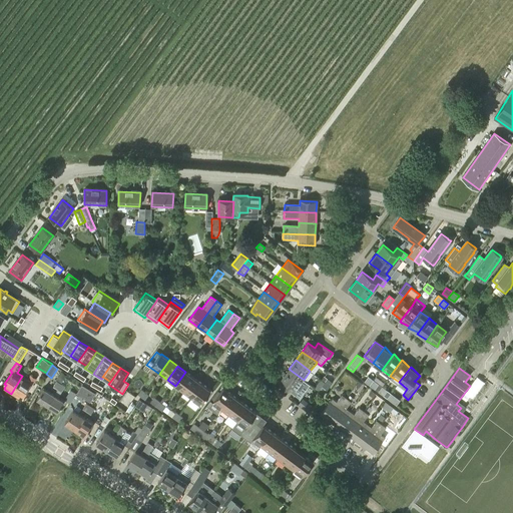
[(282,378),(283,379),(279,384),(285,388),(300,399),(304,394),(302,392),(308,384),(304,380),(289,369),(286,373),(284,372),(281,376),(283,378),(282,378)]
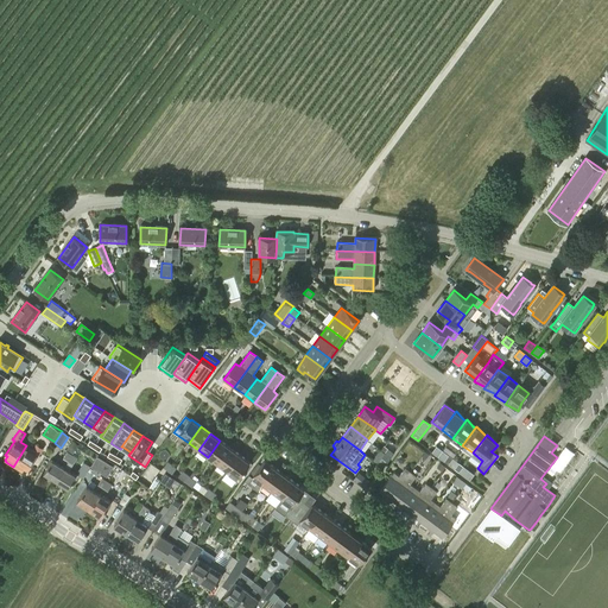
[(67,450),(73,454),(77,444),(71,441),(67,450)]
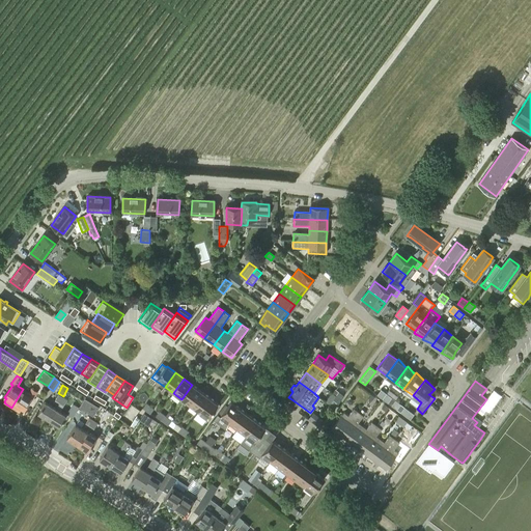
[(192,385),(182,399),(190,406),(200,391),(192,385)]
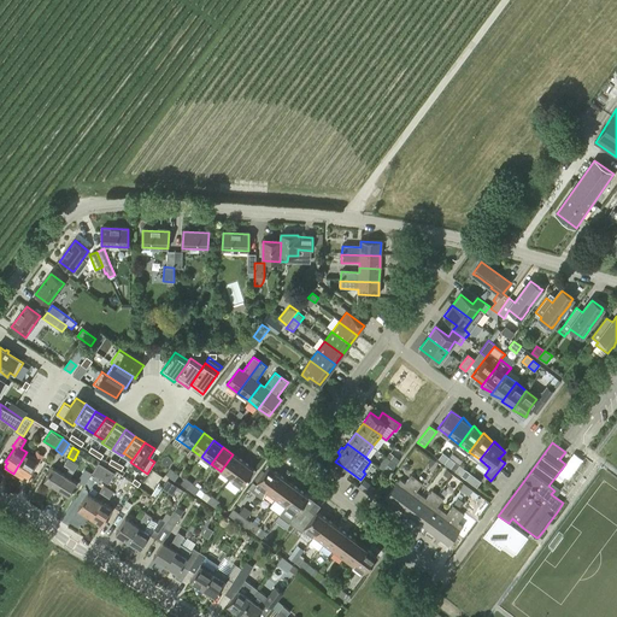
[(87,453),(81,450),(74,462),(69,469),(75,471),(87,453)]
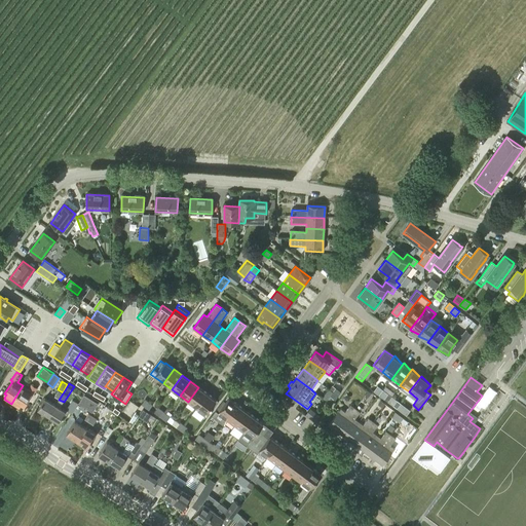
[(29,389),(23,385),(11,404),(17,408),(20,407),(22,404),(24,406),(31,393),(33,395),(37,388),(32,385),(29,389)]
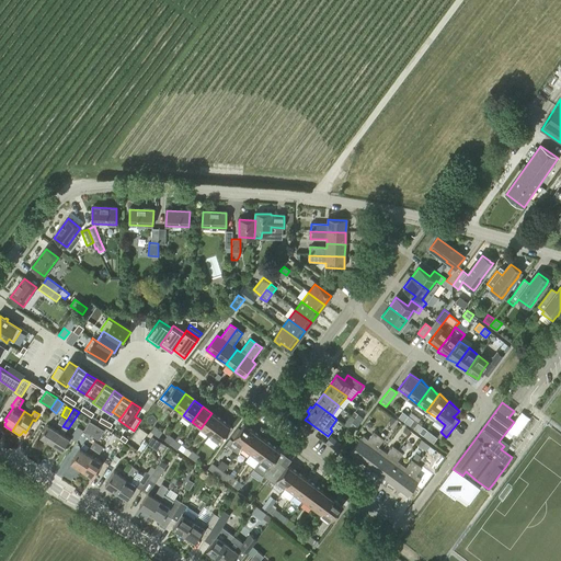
[(404,422),(408,415),(402,411),(398,418),(404,422)]
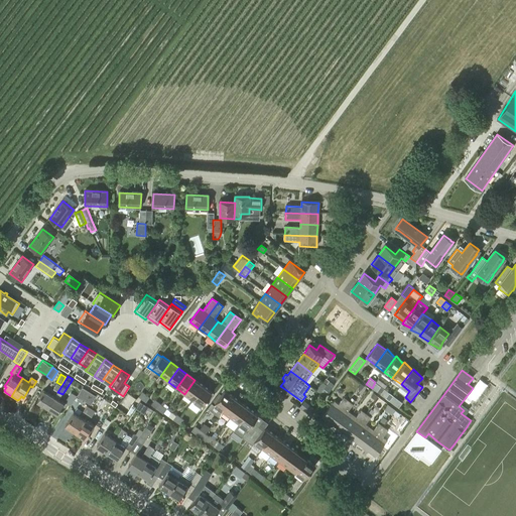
[(195,380),(184,394),(192,400),(204,386),(195,380)]
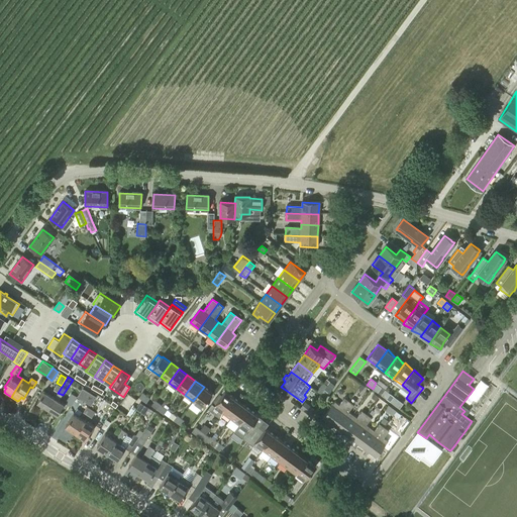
[(376,383),(373,389),(378,392),(382,387),(376,383)]
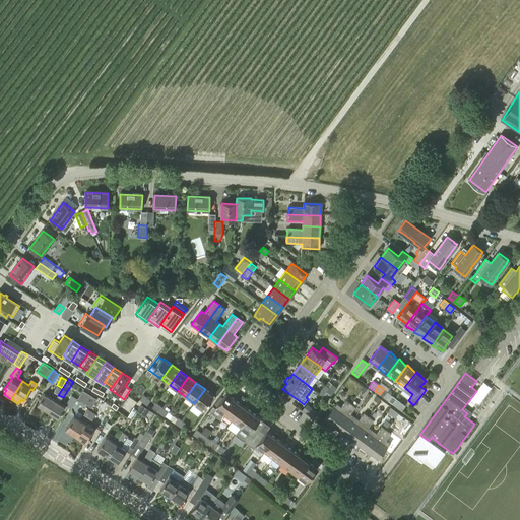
[(62,389),(58,386),(54,392),(58,395),(62,389)]
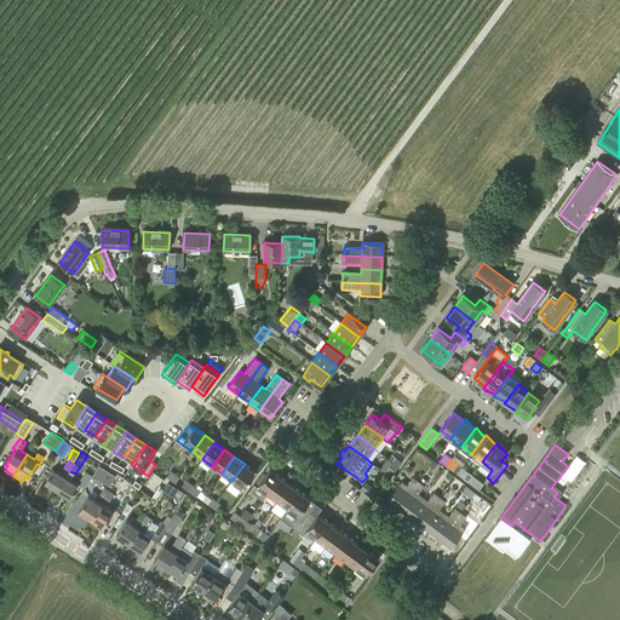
[(392,461),(389,466),(384,472),(391,477),(399,466),(392,461)]
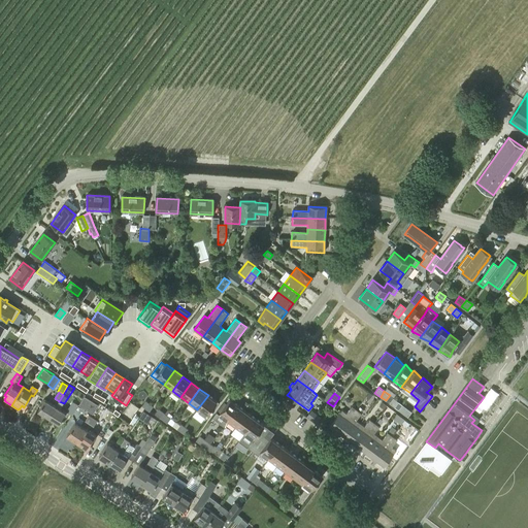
[(217,401),(208,395),(197,409),(205,417),(217,401)]
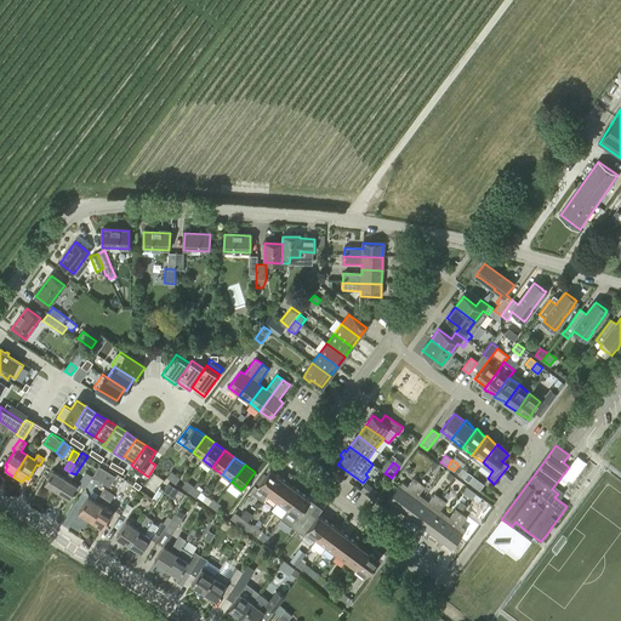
[(92,476),(109,486),(115,476),(100,466),(92,476)]
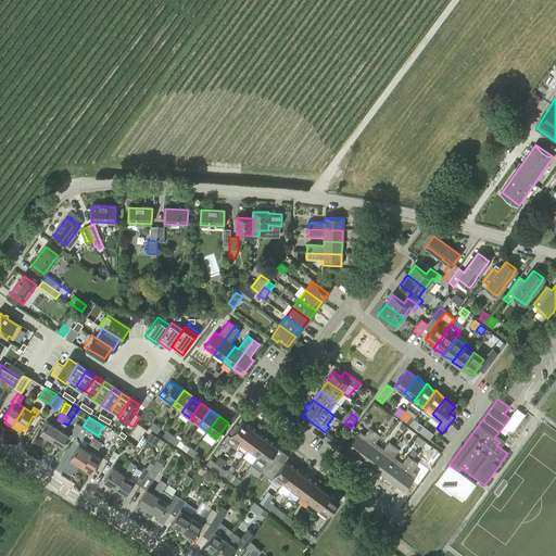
[(416,429),(419,424),(414,419),(409,425),(416,429)]
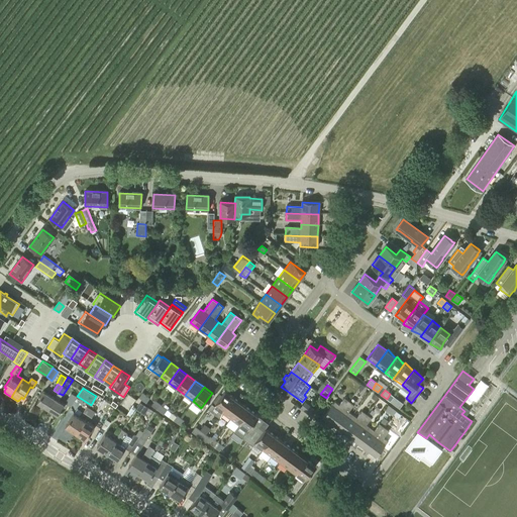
[(47,409),(55,398),(44,392),(37,402),(47,409)]
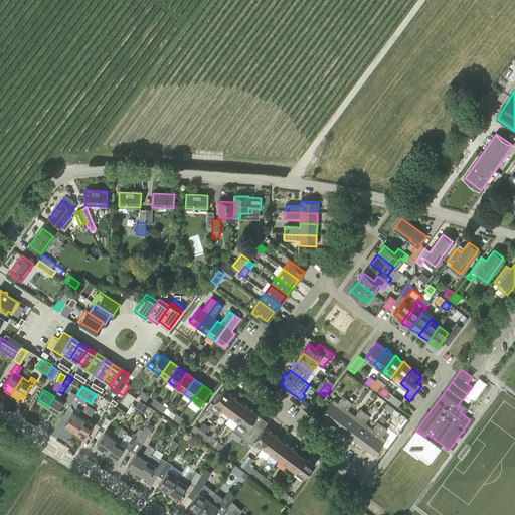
[(224,390),(214,404),(211,402),(207,408),(218,415),(222,410),(233,396),(224,390)]
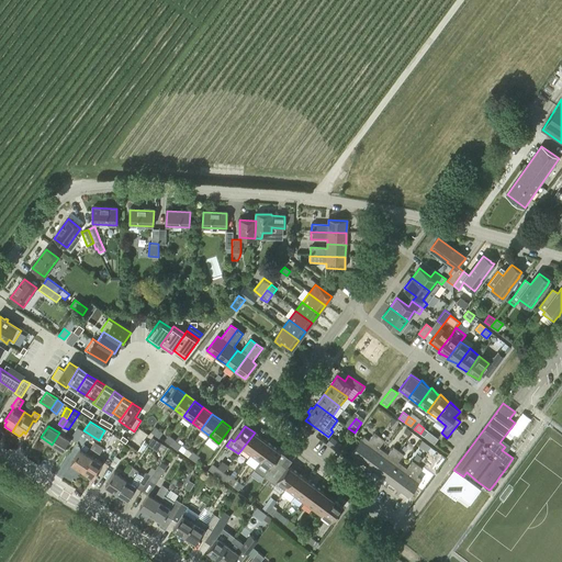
[(77,427),(72,434),(79,438),(83,430),(77,427)]
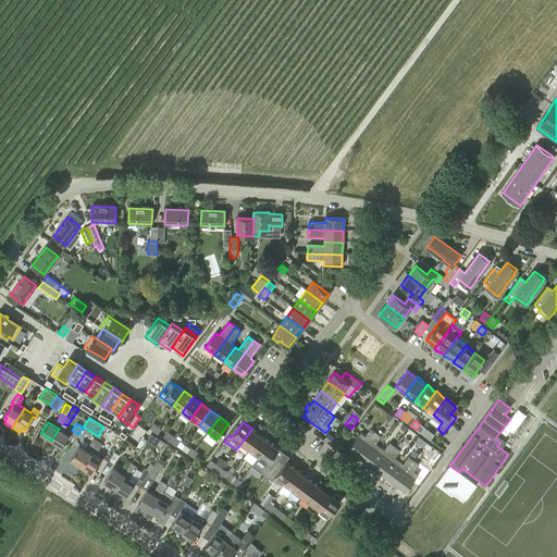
[(430,441),(434,434),(424,426),(420,432),(430,441)]
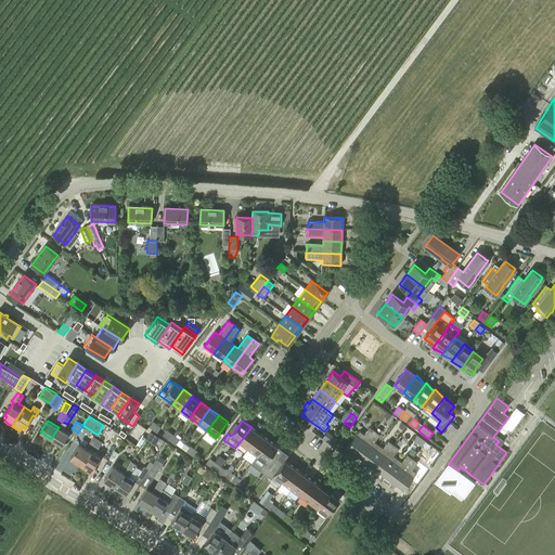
[(357,455),(375,430),(370,426),(364,434),(360,430),(347,448),(357,455)]
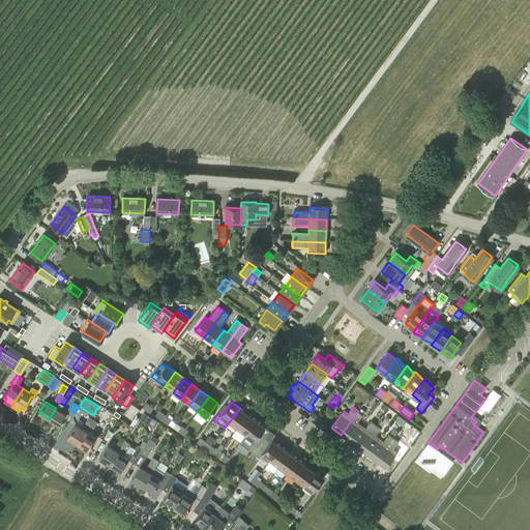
[(66,415),(56,408),(49,419),(59,425),(66,415)]
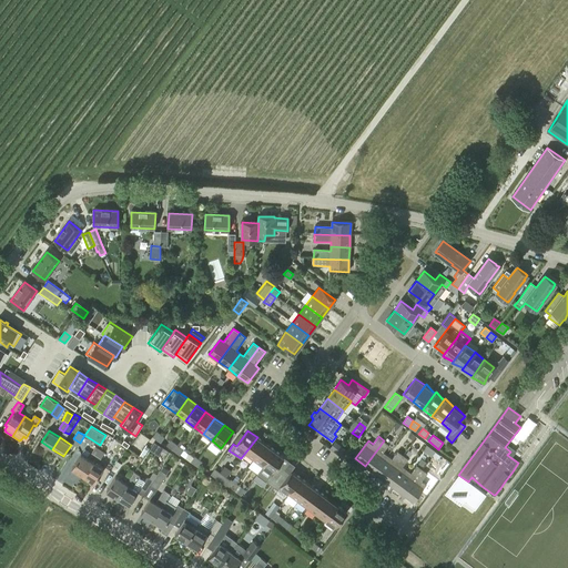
[(257,437),(245,453),(254,459),(266,444),(257,437)]
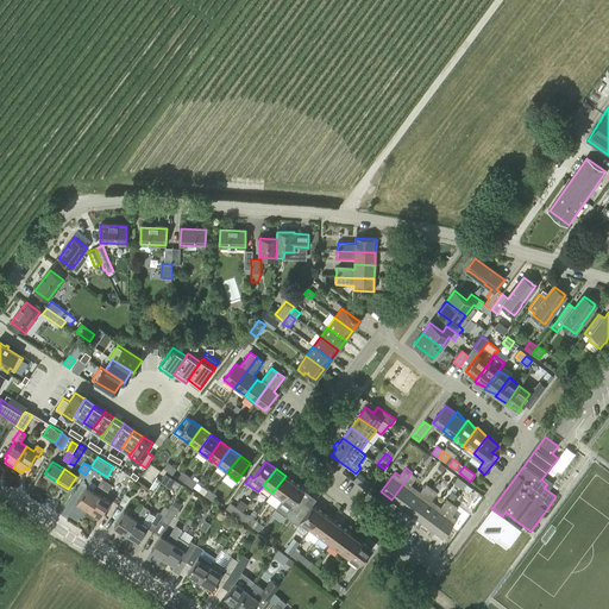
[(188,485),(193,478),(183,471),(179,477),(188,485)]
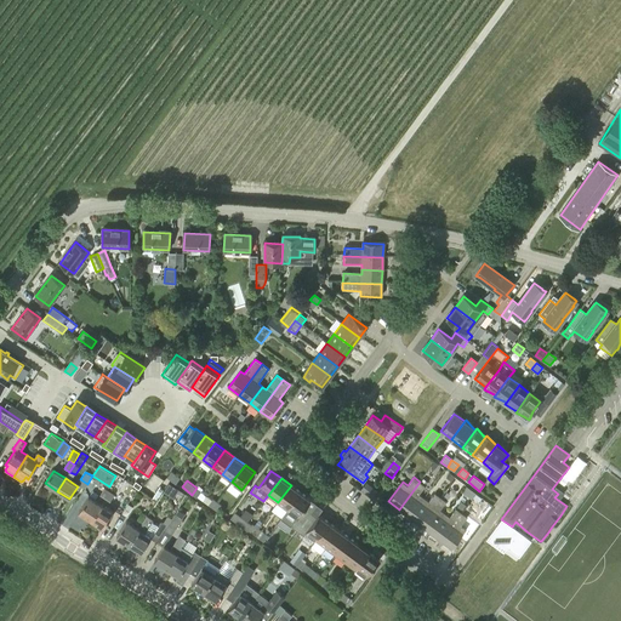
[(169,482),(163,490),(172,496),(178,489),(169,482)]
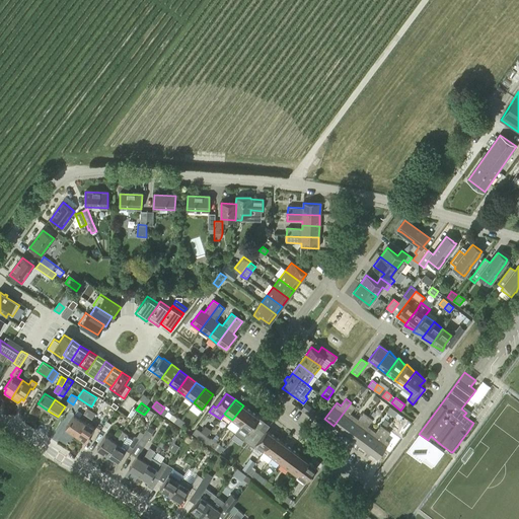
[(356,405),(351,402),(334,426),(343,432),(354,416),(351,413),(356,405)]
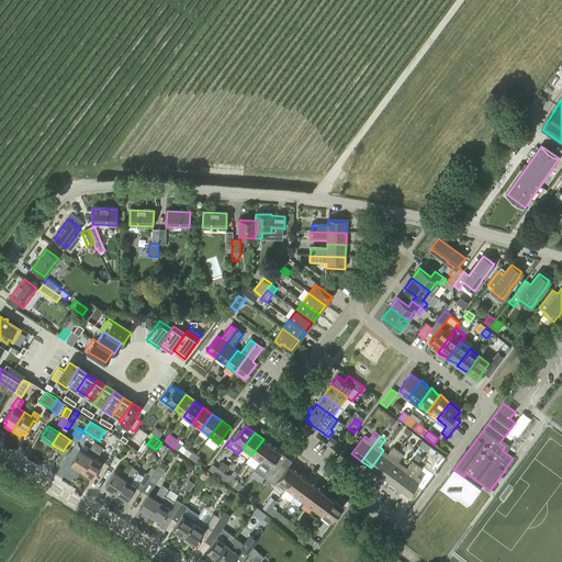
[(263,439),(251,454),(260,461),(272,446),(263,439)]
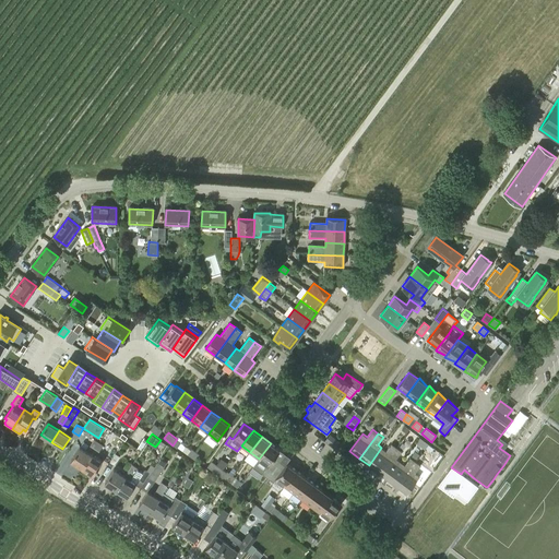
[(419,438),(416,442),(426,450),(429,444),(419,438)]
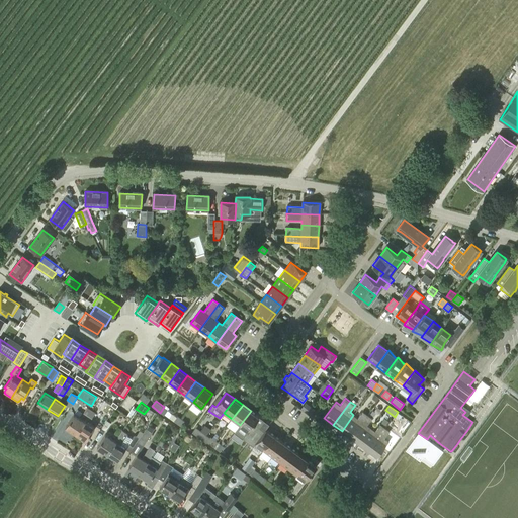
[(164,407),(160,413),(164,415),(164,414),(169,418),(172,413),(164,407)]
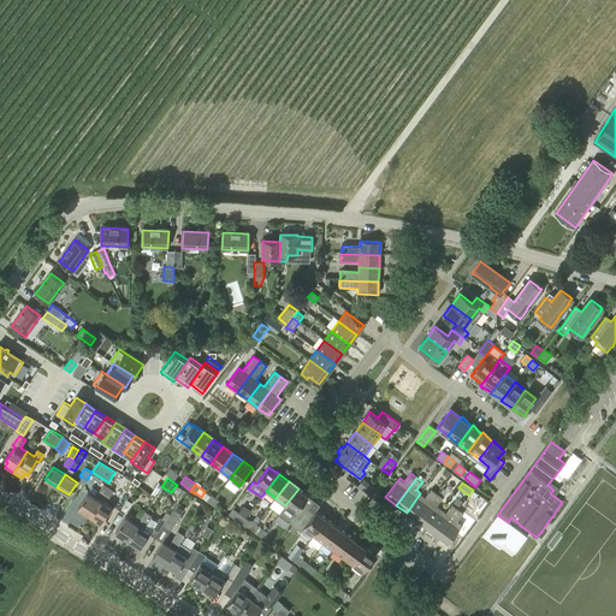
[(372,485),(366,493),(372,497),(377,489),(372,485)]
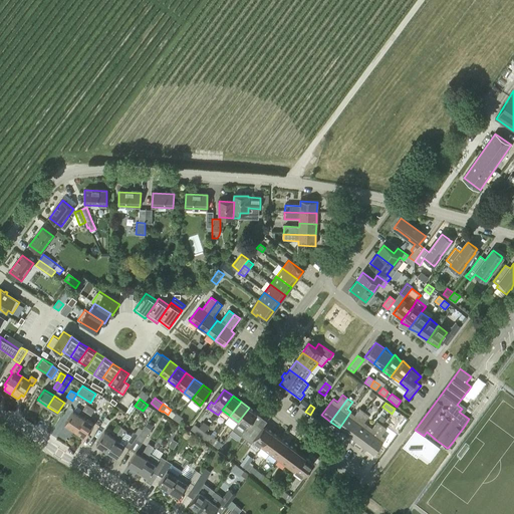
[(233,430),(232,430),(240,436),(246,441),(257,426),(252,422),(257,414),(249,408),(238,422),(233,430)]
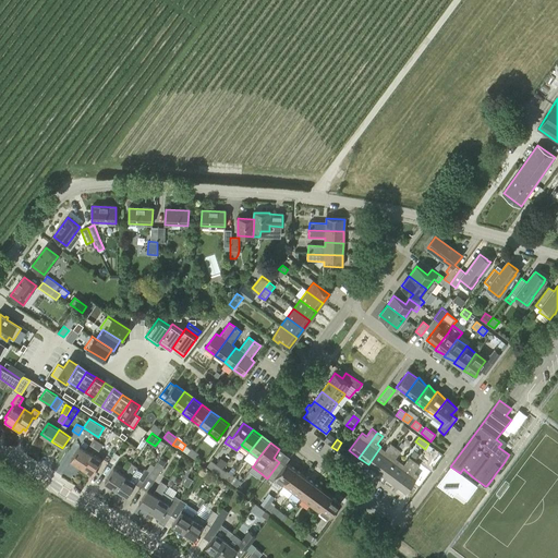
[(385,450),(380,447),(368,464),(377,472),(396,447),(390,443),(385,450)]
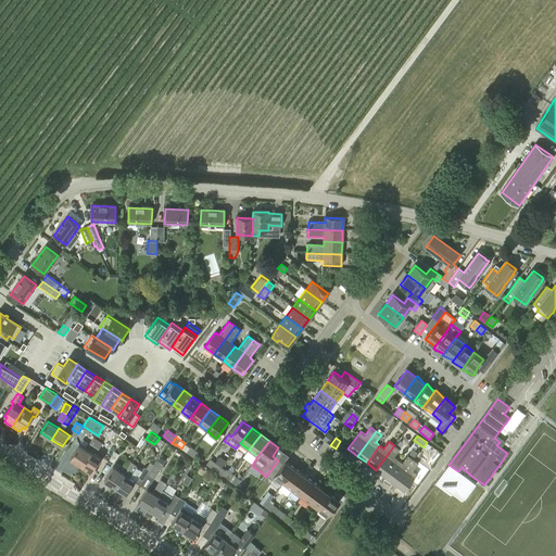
[(81,466),(90,452),(79,445),(71,458),(81,466)]
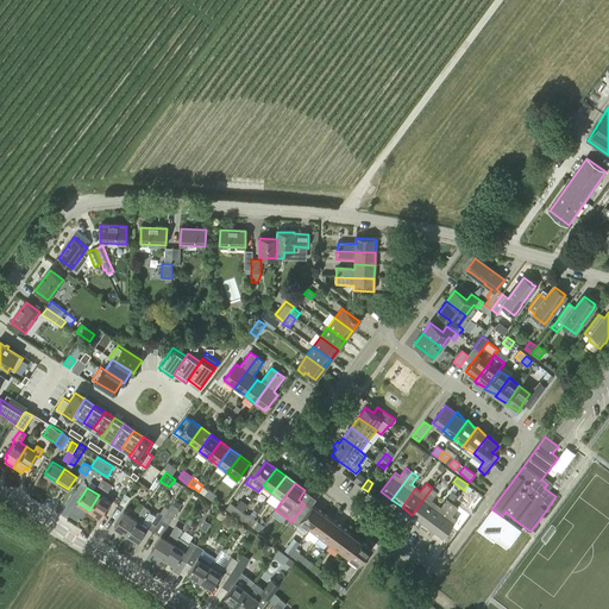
[(438,491),(432,488),(412,515),(422,522),(437,503),(432,500),(438,491)]
